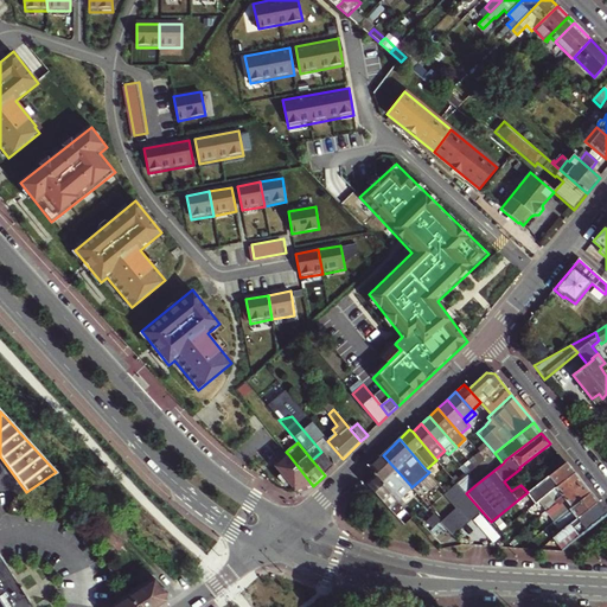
[(325,475),(334,466),(321,452),(312,460),(325,475)]
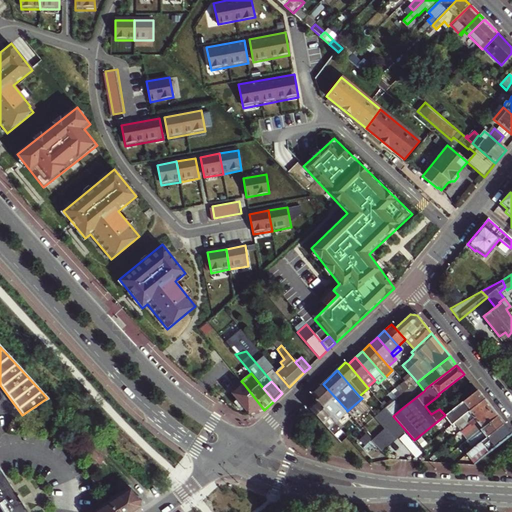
[(264,410),(243,383),(230,393),(248,415),(264,410)]
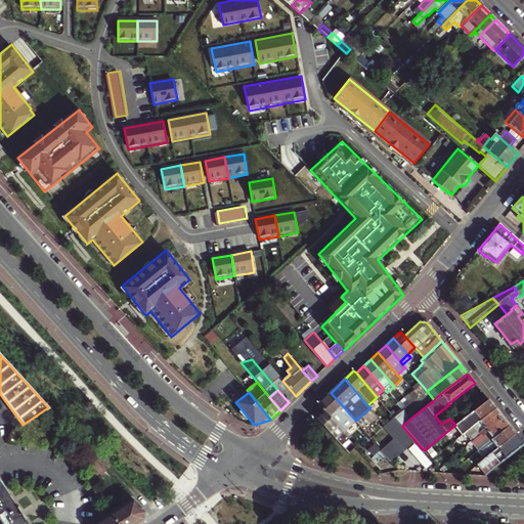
[(354,419),(331,393),(318,404),(324,411),(341,430),(354,419)]
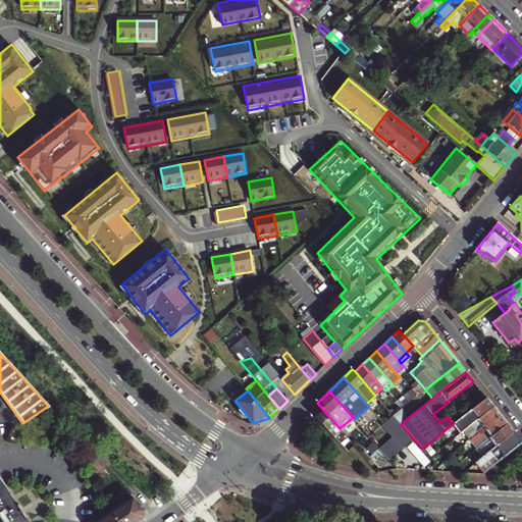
[(460,433),(462,432),(493,407),(486,398),(454,423),(457,427),(456,429),(460,433)]
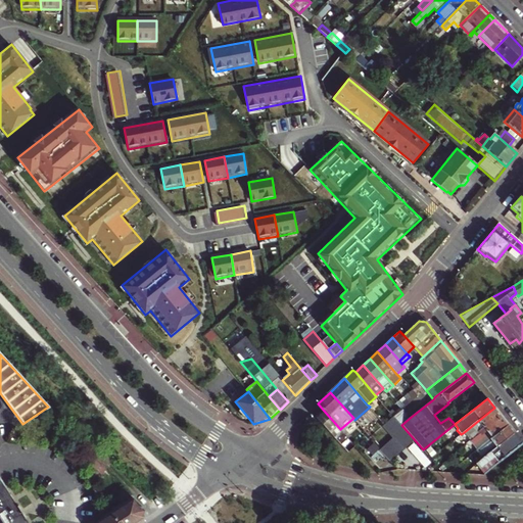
[(394,417),(402,410),(398,406),(390,412),(394,417)]
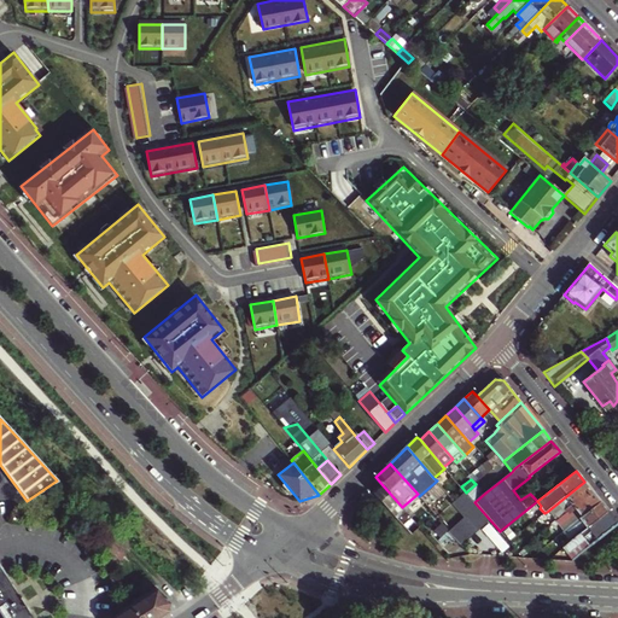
[(549,522),(551,524),(592,491),(584,482),(547,512),(553,519),(549,522)]
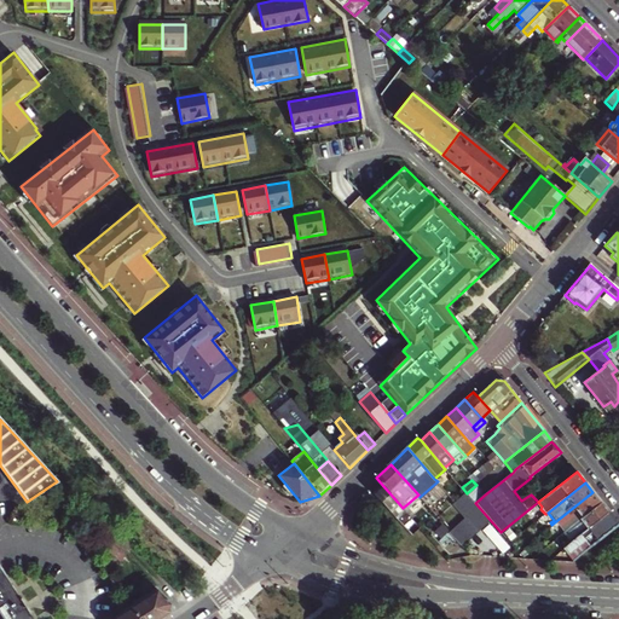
[(475,503),(485,495),(476,485),(467,493),(475,503)]
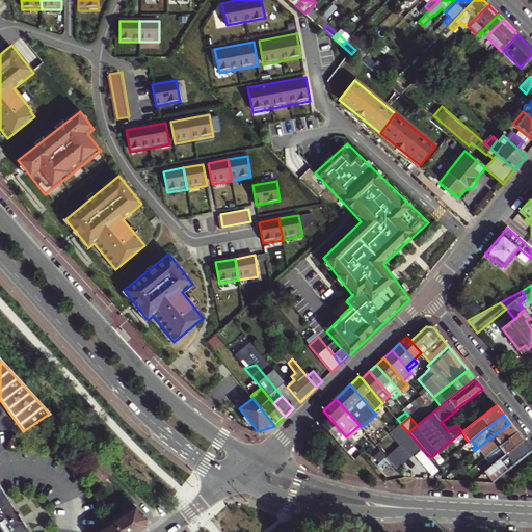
[(353,445),(346,436),(329,418),(322,424),(347,451),(353,445)]
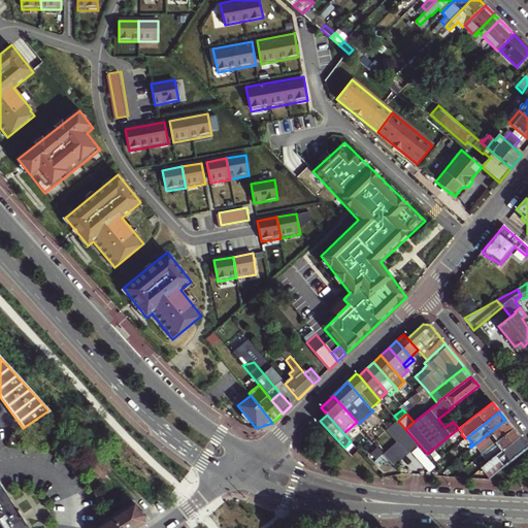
[(477,448),(482,454),(513,429),(505,420),(470,448),(473,451),(477,448)]
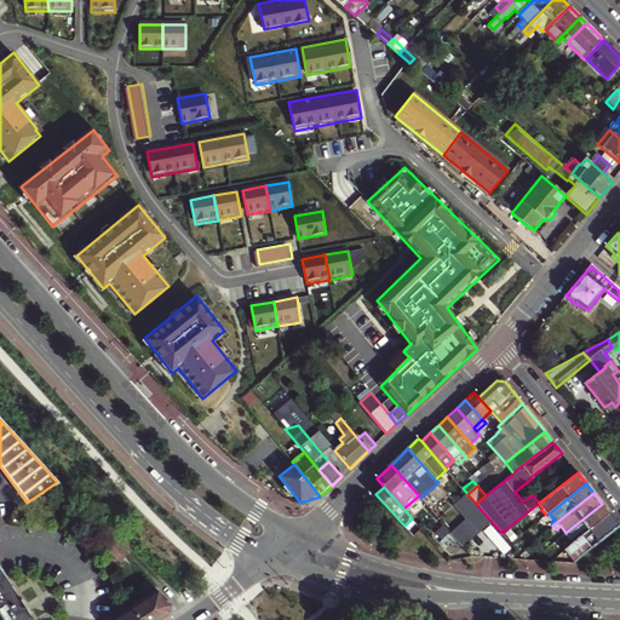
[(563,545),(566,547),(610,514),(602,504),(566,533),(570,539),(563,545)]
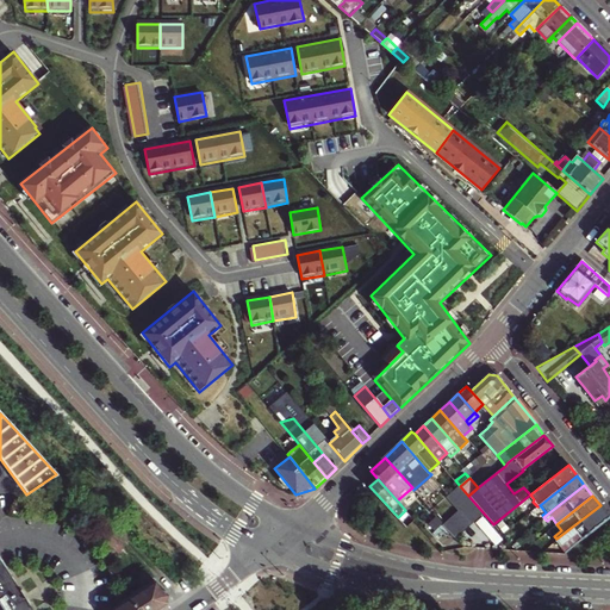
[(565,553),(582,539),(609,516),(601,505),(556,539),(555,541),(565,553)]
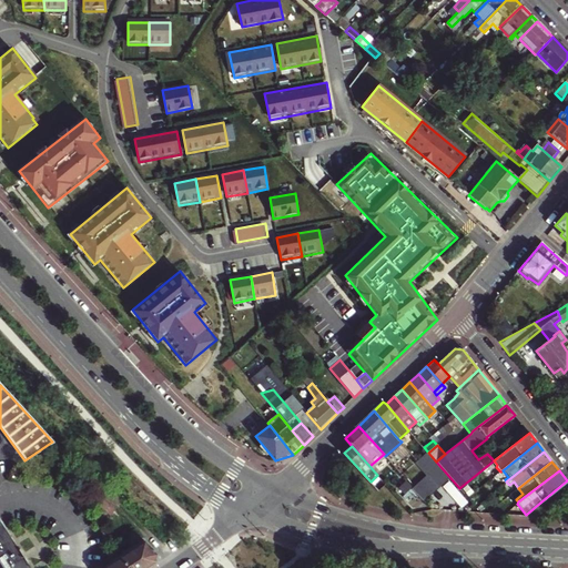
[(418,492),(412,485),(419,477),(414,472),(398,487),(409,499),(418,492)]
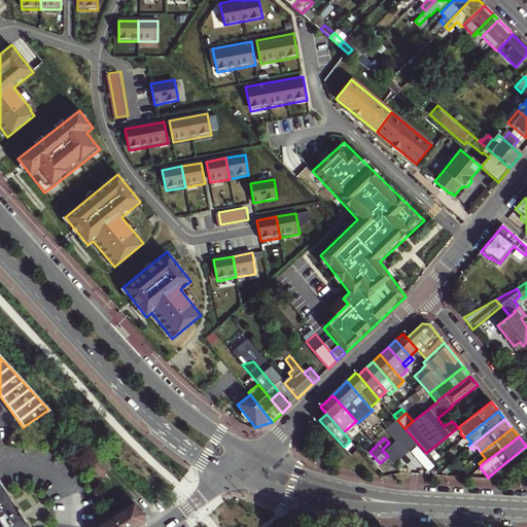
[(0,522),(3,526),(29,526),(0,482),(0,522)]
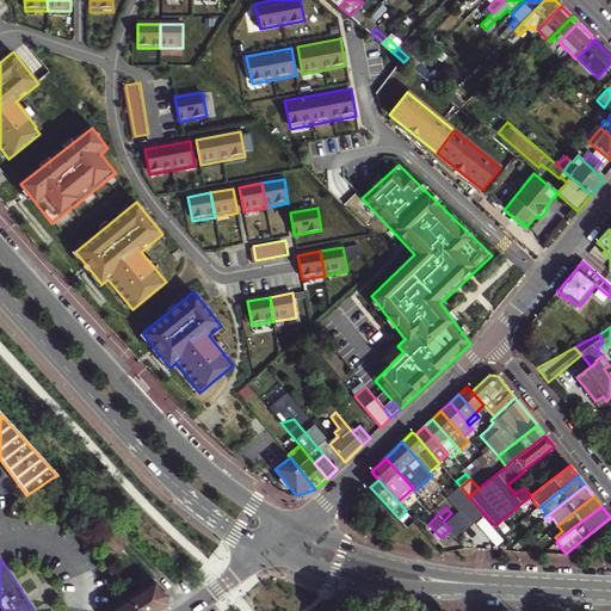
[(137,610),(159,610),(168,605),(168,596),(146,572),(140,576),(148,587),(130,599),(137,610)]
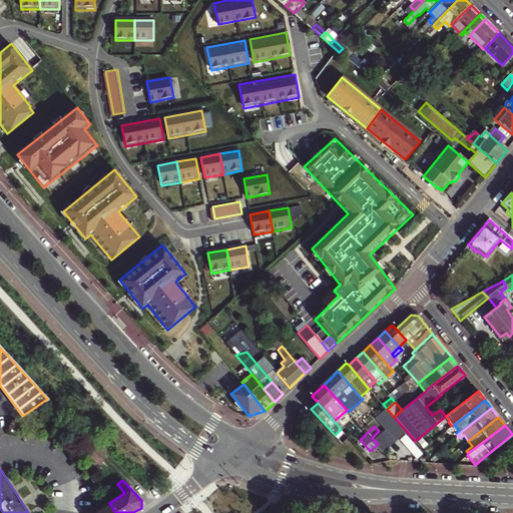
[(115,512),(109,503),(95,512),(115,512)]
